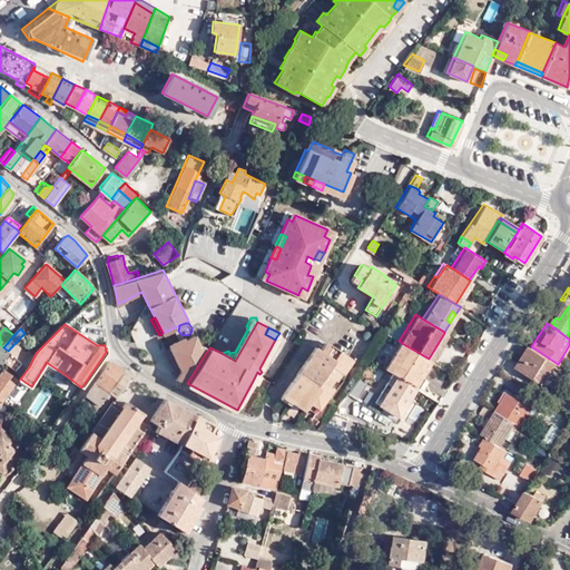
[(187,383),(209,347),(199,341),(195,333),(169,346),(175,356),(174,363),(173,367),(177,375),(176,377),(187,383)]
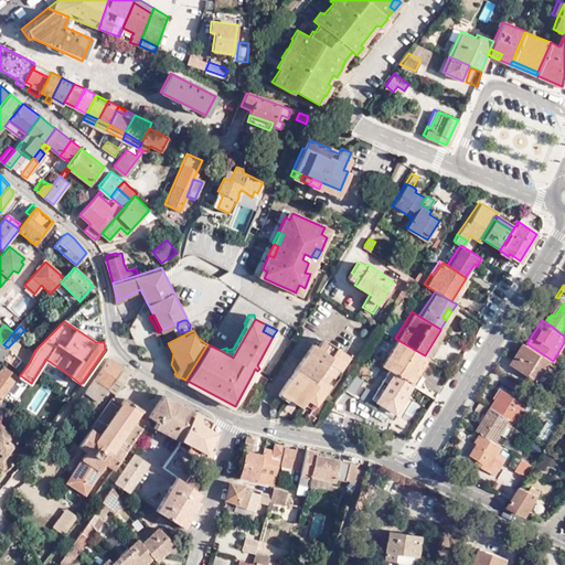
[(257,365),(259,369),(277,337),(274,334),(273,337),(257,365)]
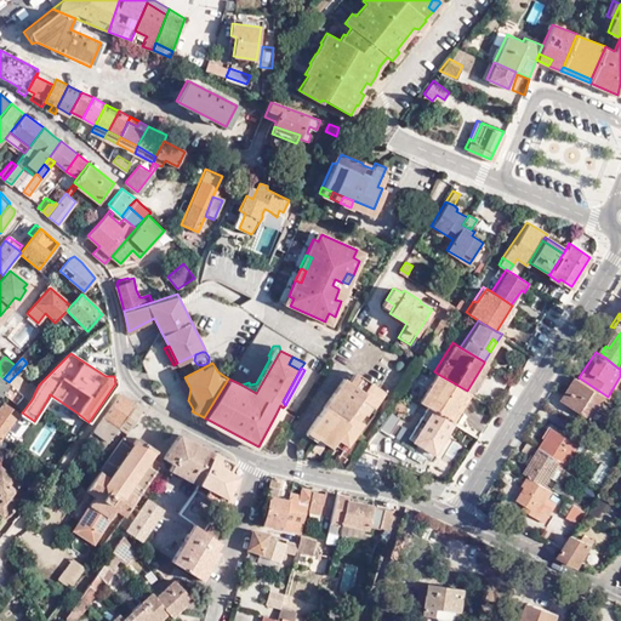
[(354,372),(348,381),(354,385),(360,376),(354,372)]
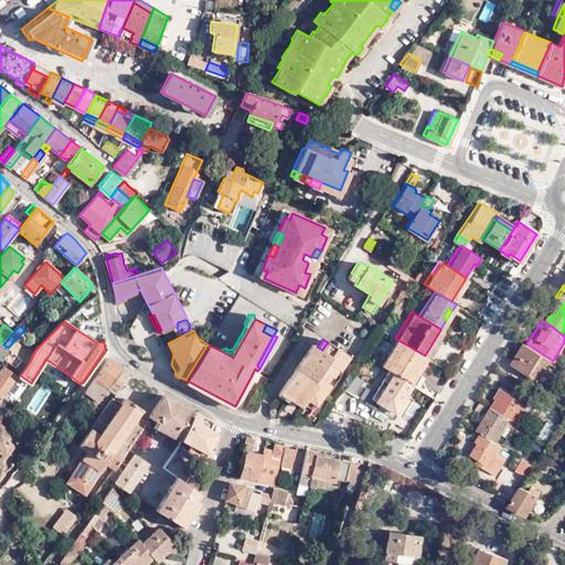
[(396,339),(381,365),(385,369),(402,342),(396,339)]
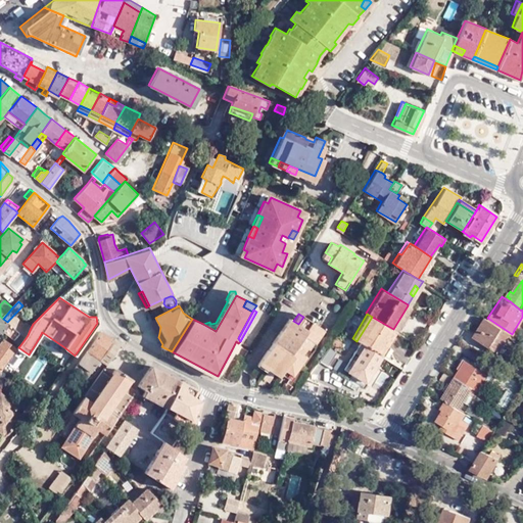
[(484,316),(472,336),(496,351),(509,332),(487,318),(484,316)]
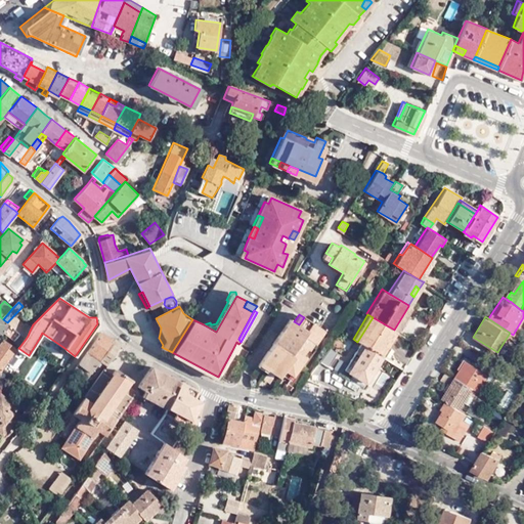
[(290,380),(301,362),(298,360),(302,355),(306,348),(308,349),(312,342),(314,344),(323,330),(304,317),(299,324),(294,321),(290,318),(258,366),(266,373),(268,369),(279,378),(281,375),(290,380)]
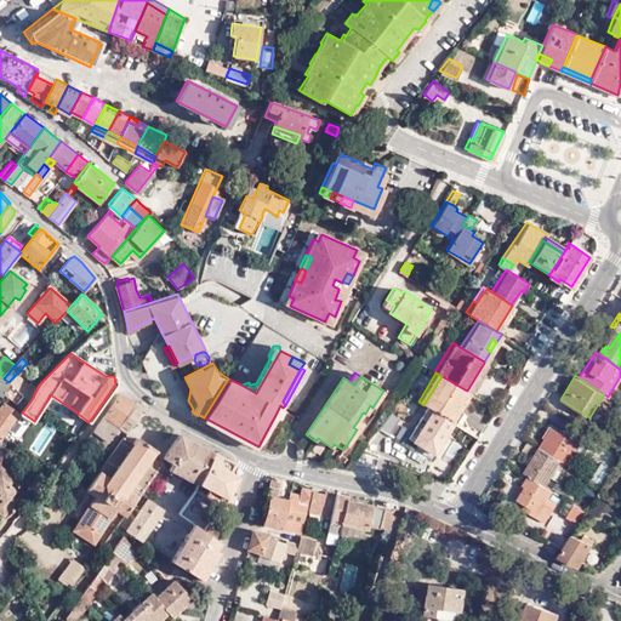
[(451,422),(469,393),(467,391),(442,376),(423,405),(426,406),(431,410),(432,410),(451,421),(451,422)]
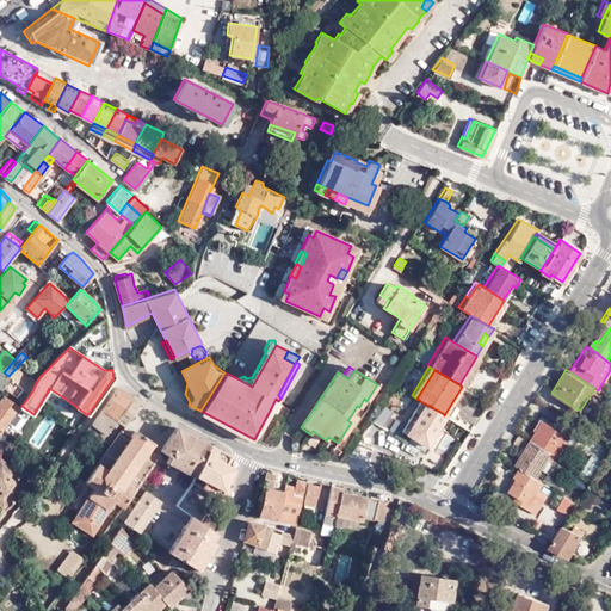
[(187,382),(181,371),(177,374),(186,389),(187,382)]
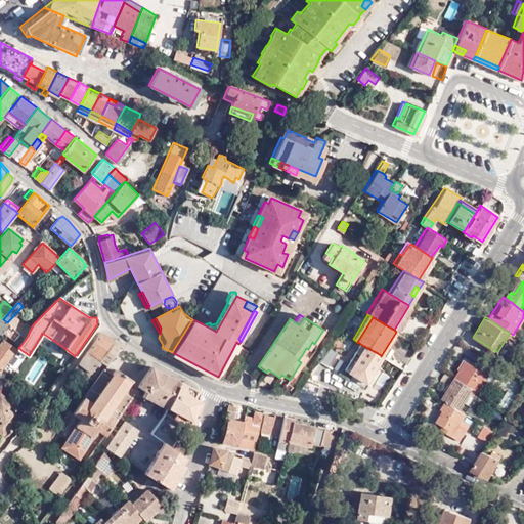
[(7,324),(2,332),(12,341),(19,334),(8,323),(7,324)]
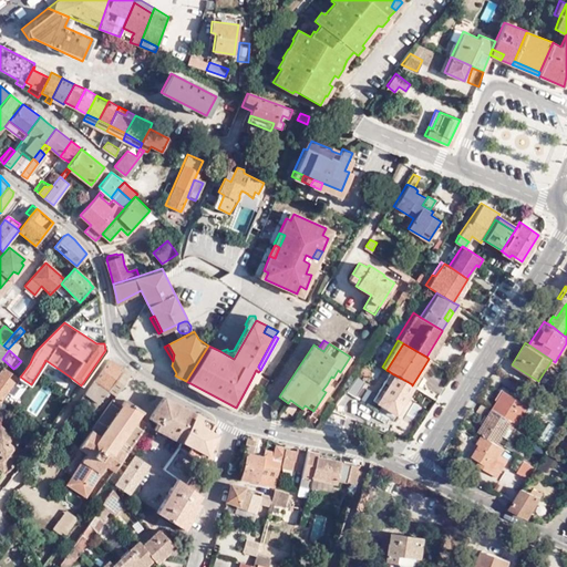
[(123,369),(109,359),(79,401),(80,401),(85,393),(89,395),(83,403),(93,410),(109,387),(117,392),(131,374),(124,367),(123,369)]
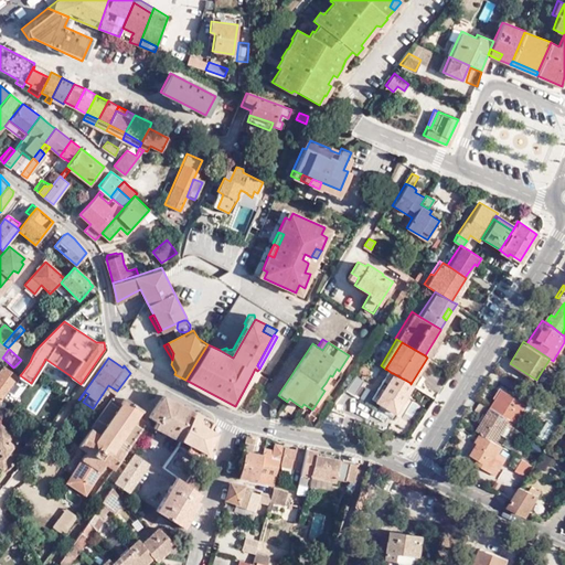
[(45,359),(42,365),(65,382),(70,375),(45,359)]
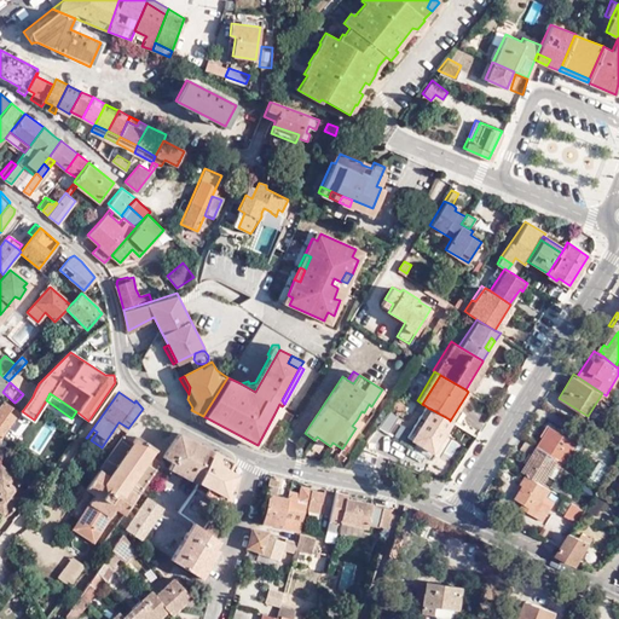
[(0,406),(0,439),(3,435),(21,414),(4,401),(0,406)]
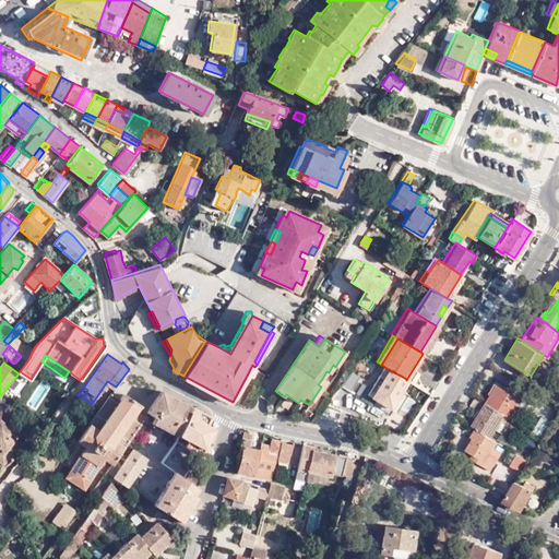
[(366,394),(370,396),(389,369),(388,369),(383,366),(366,394)]
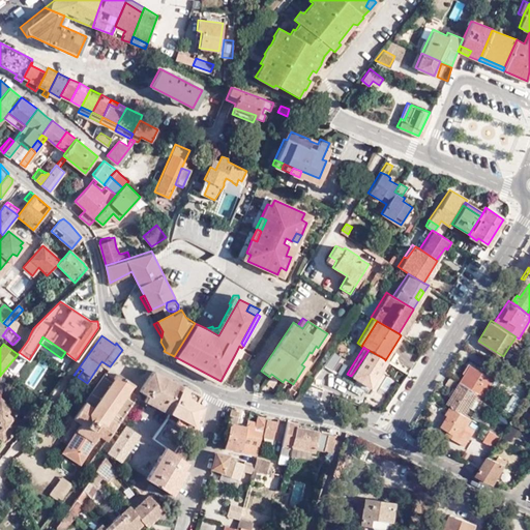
[(370,387),(386,360),(385,360),(385,359),(369,350),(351,376),(370,387)]
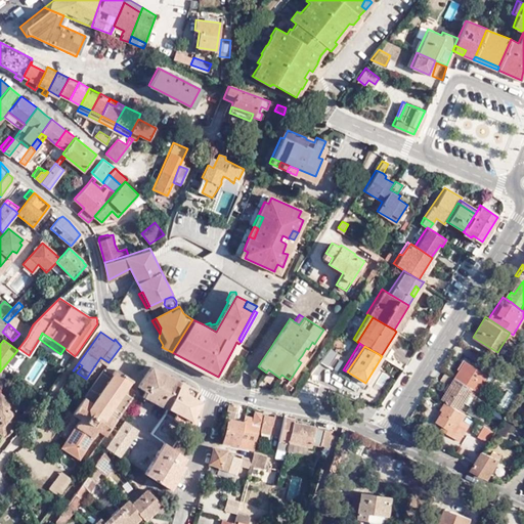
[(465,359),(454,376),(471,387),(471,388),(476,392),(483,383),(490,372),(481,365),(479,369),(475,366),(465,359)]
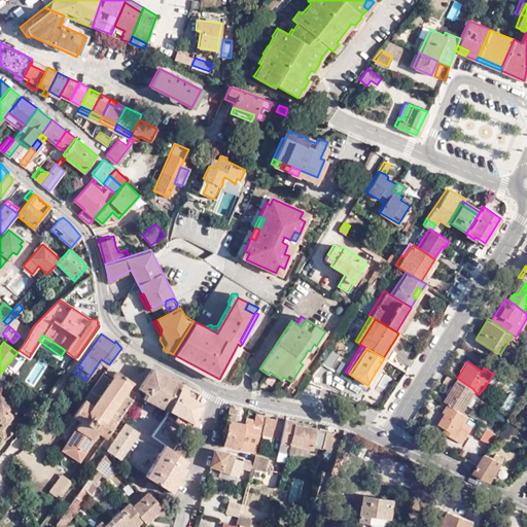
[(182,385),(154,366),(150,373),(157,378),(148,391),(146,394),(145,396),(169,412),(182,385)]
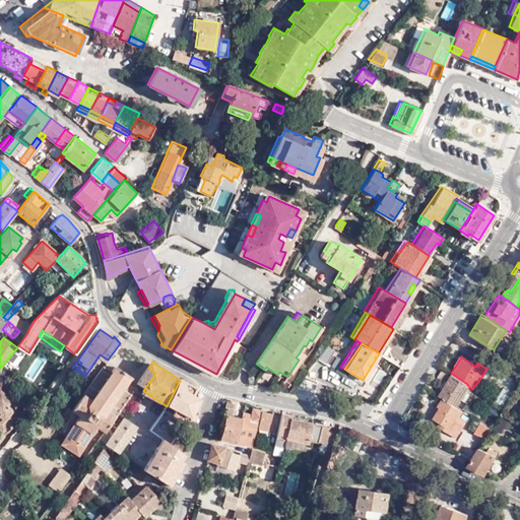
[(111,371),(104,366),(75,406),(72,410),(80,415),(61,443),(78,455),(98,427),(105,432),(135,388),(127,382),(130,377),(115,366),(111,371)]
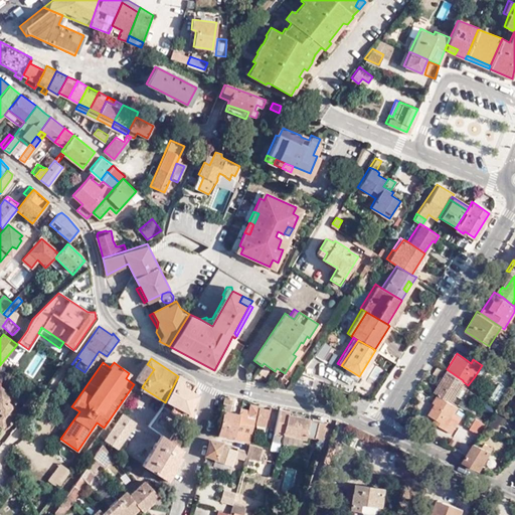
[(154,369),(147,364),(137,377),(145,382),(154,369)]
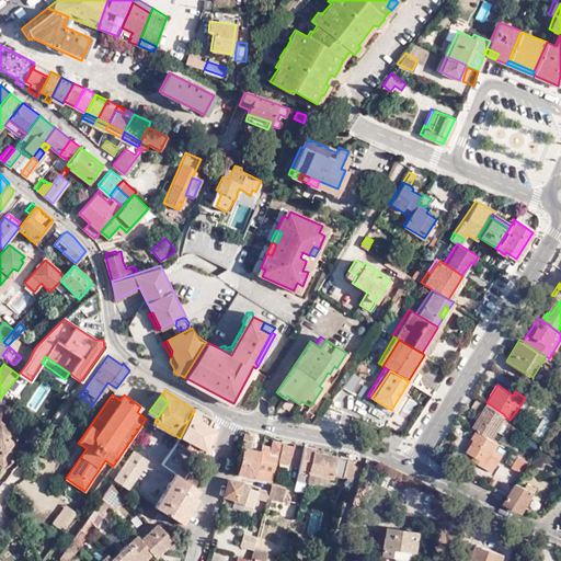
[(478,397),(472,405),(480,411),(487,402),(478,397)]
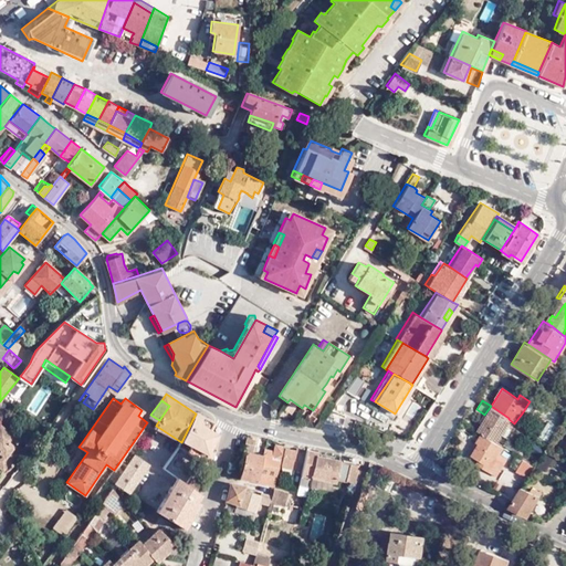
[(522,413),(526,417),(535,405),(530,401),(522,413)]
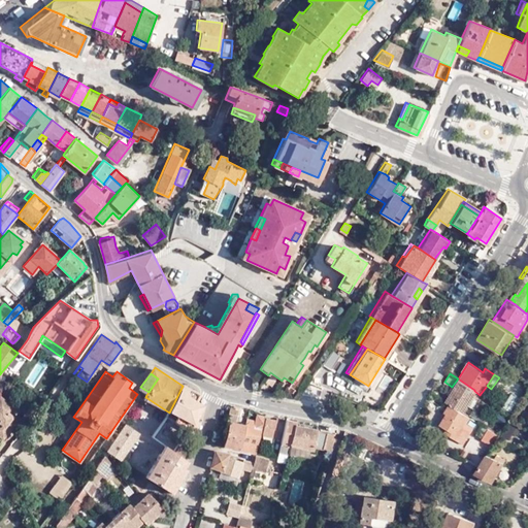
[(453,387),(443,399),(448,402),(461,411),(474,390),(458,378),(453,387)]
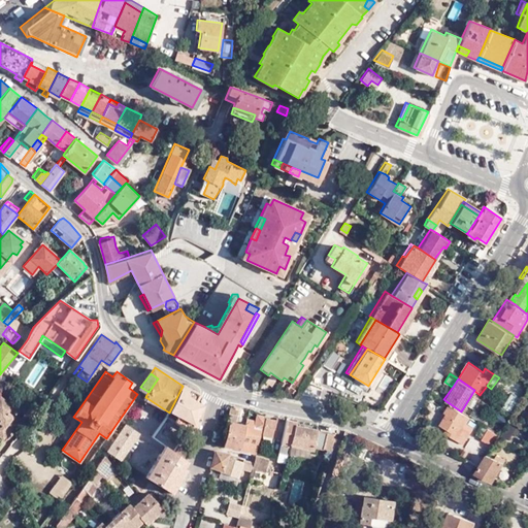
[(184,383),(183,386),(169,413),(167,416),(189,431),(192,434),(199,422),(194,419),(203,405),(197,401),(201,393),(184,383)]
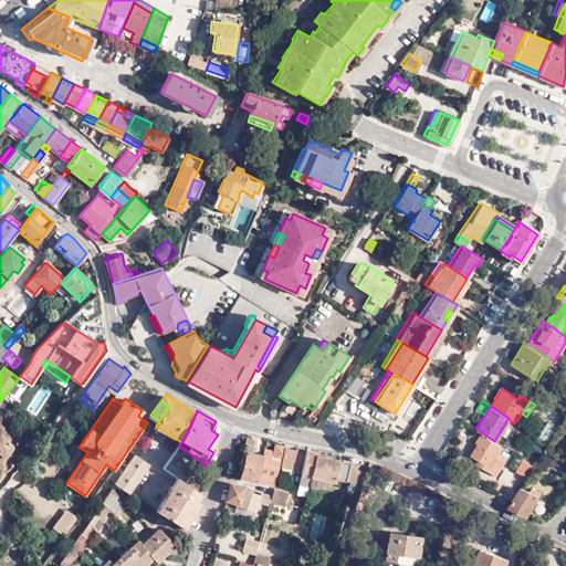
[(554,426),(546,420),(537,433),(546,439),(554,426)]
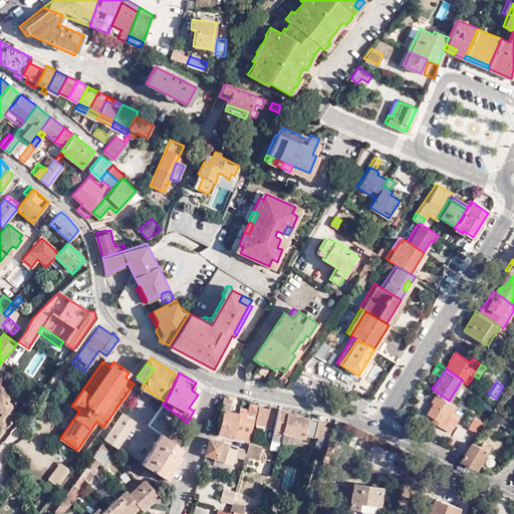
[(0,387),(0,392),(13,402),(12,396),(0,387)]
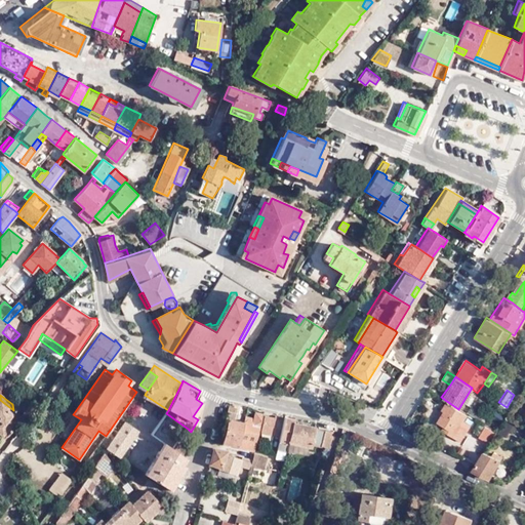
[(13,410),(0,400),(0,433),(3,436),(15,420),(13,410)]
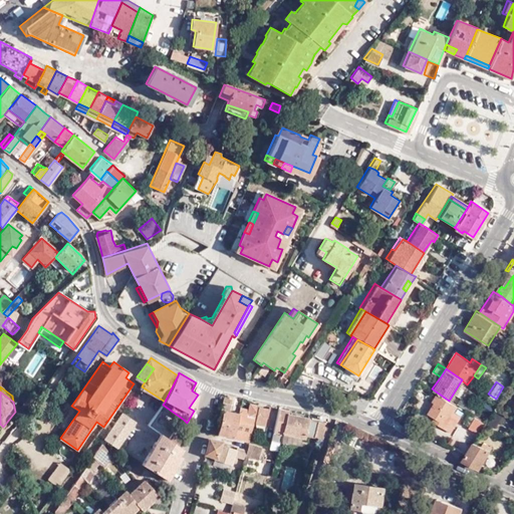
[(436,392),(431,400),(434,402),(427,412),(433,416),(436,418),(434,422),(448,431),(456,419),(449,414),(454,406),(455,405),(449,401),(436,392)]
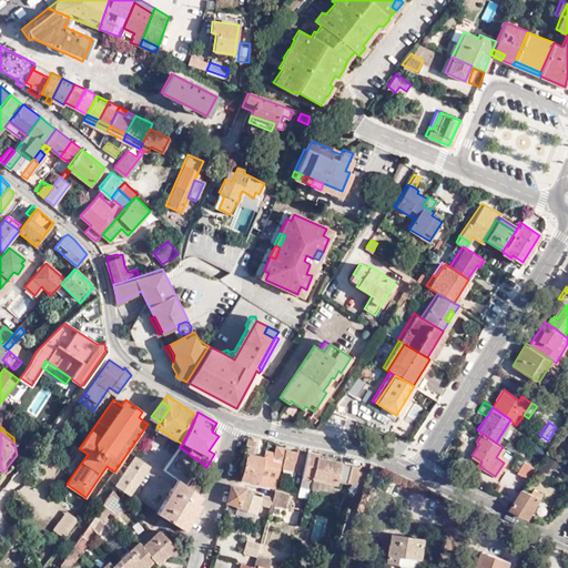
[(66,439),(58,434),(47,450),(54,455),(66,439)]
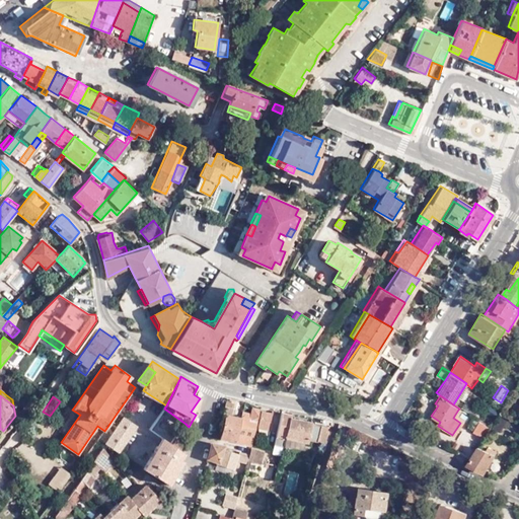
[(62,396),(60,401),(64,404),(69,408),(72,410),(75,405),(62,396)]
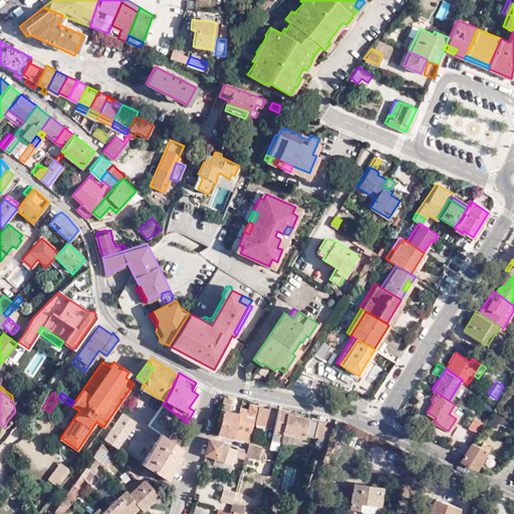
[(223,411),(218,435),(235,439),(240,414),(232,412),(234,397),(225,395),(221,410),(223,411)]
